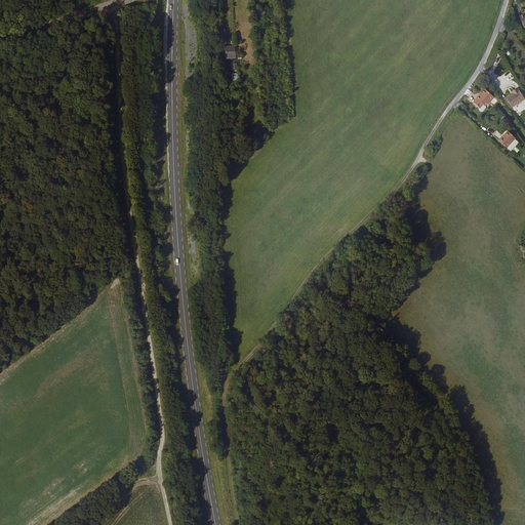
[(235,45),(225,45),(226,57),(236,57),(235,45)]
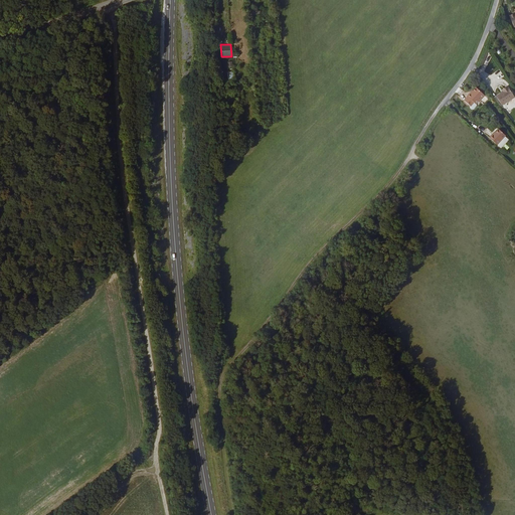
[(296,52),(288,53),(288,61),(296,60),(296,52)]
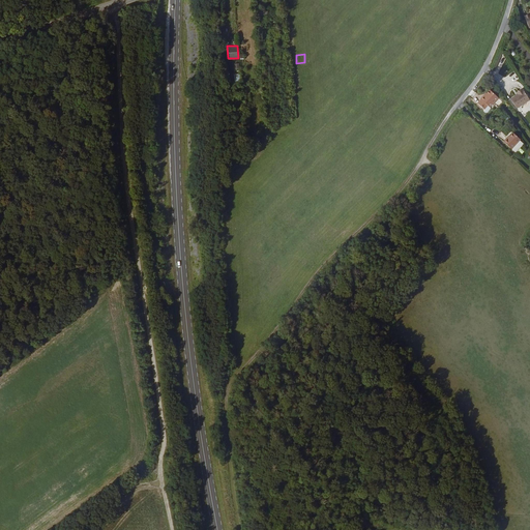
[(320,63),(320,56),(313,55),(312,62),(320,63)]
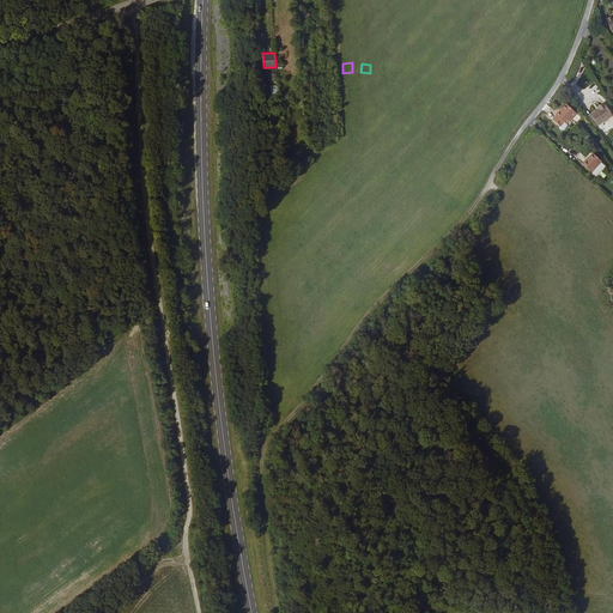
[(381,76),(390,76),(392,66),(382,66),(381,76)]
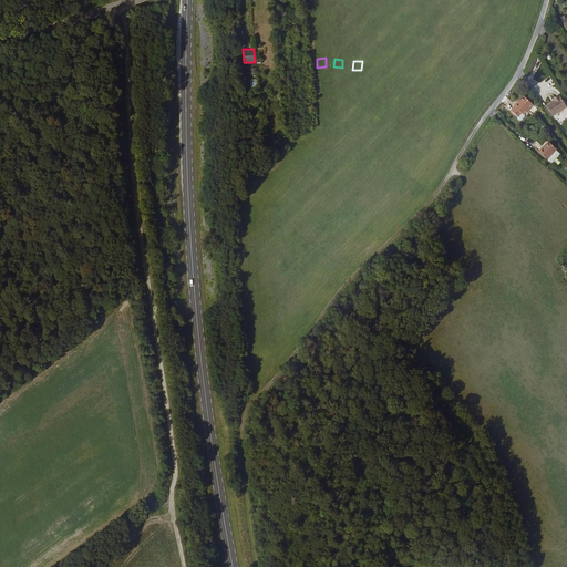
[(379,69),(377,76),(385,79),(388,71),(379,69)]
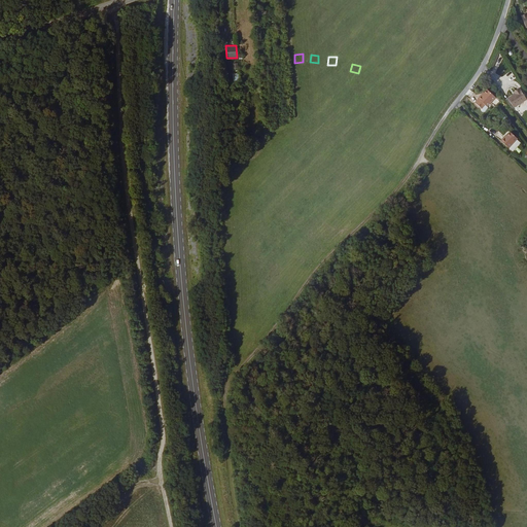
[(517,91),(515,93),(507,97),(514,106),(526,98),(519,86),(516,90),(517,91)]
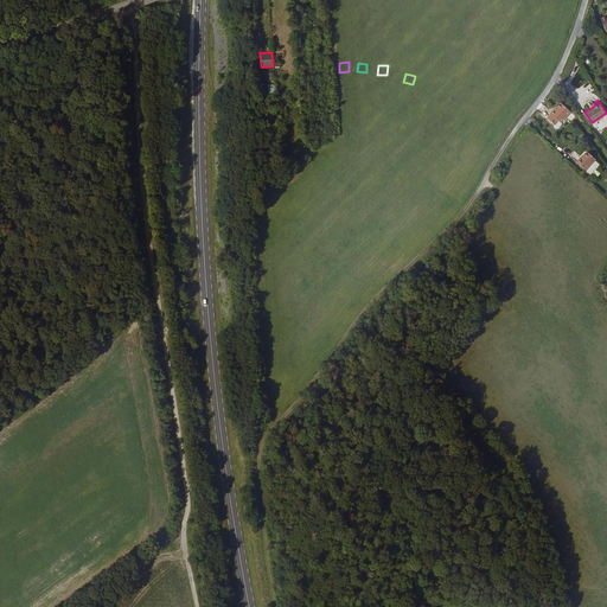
[(562,102),(556,108),(555,109),(554,109),(550,113),(551,114),(548,117),(555,125),(554,126),(557,128),(562,122),(561,121),(570,110),(562,102)]
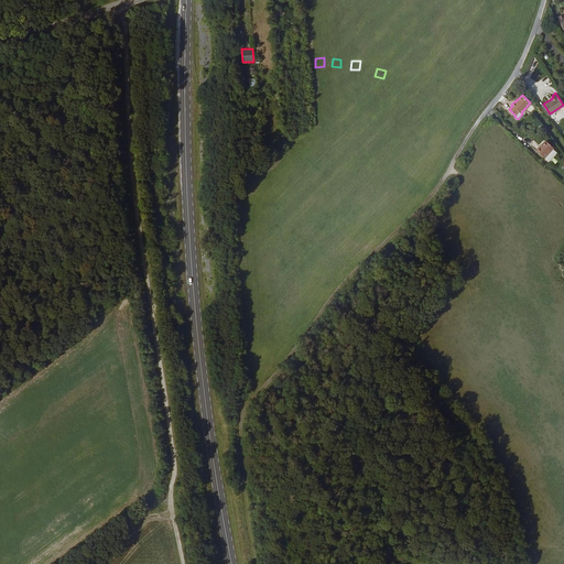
[(314,142),(320,138),(314,131),(308,137),(314,142)]
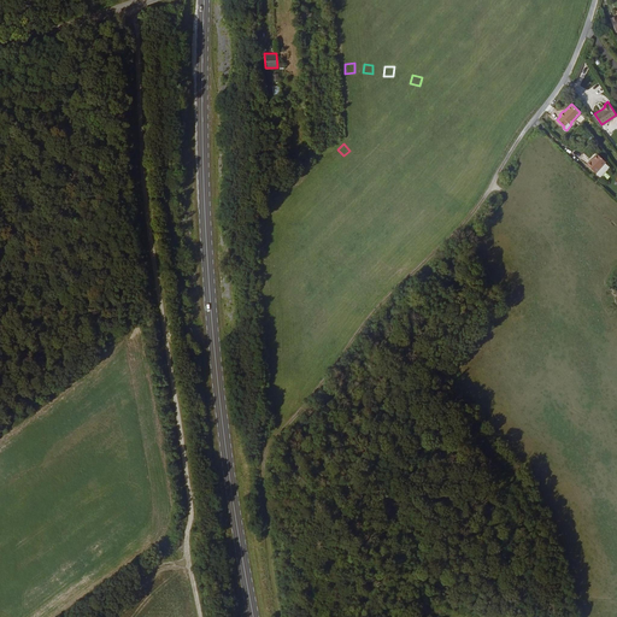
[(595,174),(605,163),(597,154),(591,162),(589,160),(586,164),(595,174)]
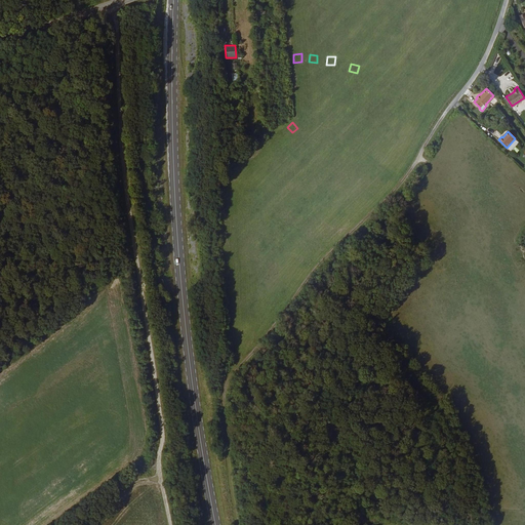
[(519,143),(515,138),(507,148),(510,152),(519,143)]
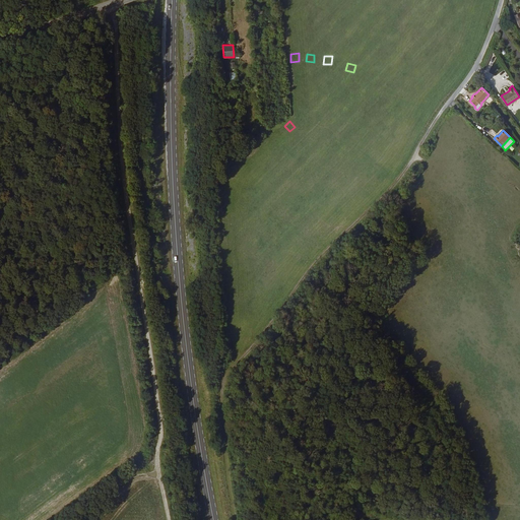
[(267,152),(272,148),(267,142),(262,146),(267,152)]
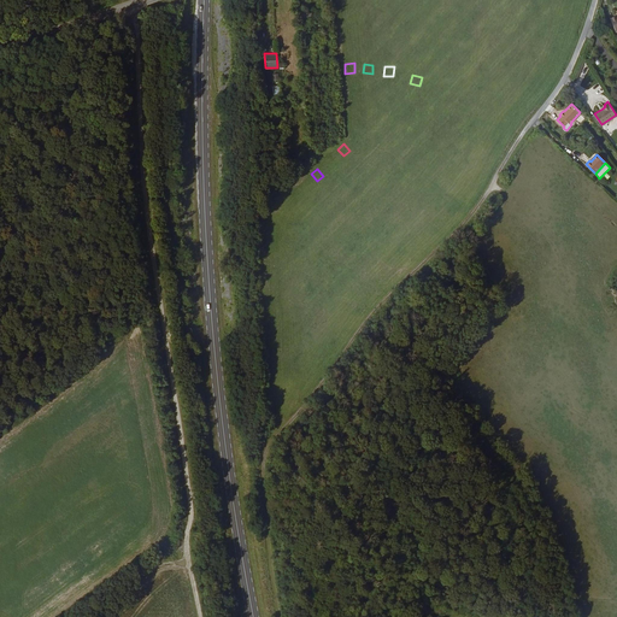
[(338,184),(344,177),(338,171),(330,178),(338,184)]
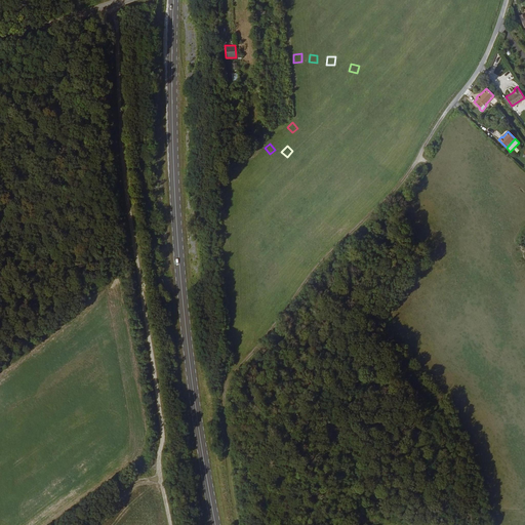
[(253,170),(259,174),(265,168),(258,163),(253,170)]
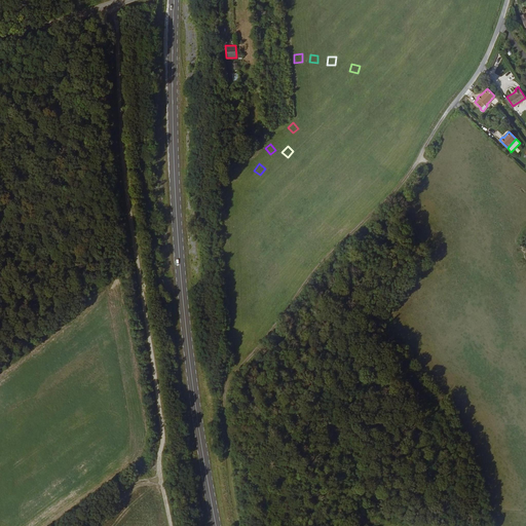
[(276,186),(282,180),(274,175),(270,181),(276,186)]
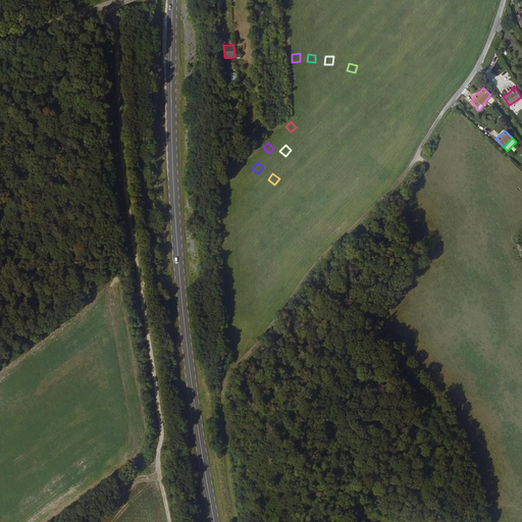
[(230,186),(227,193),(235,195),(238,188),(230,186)]
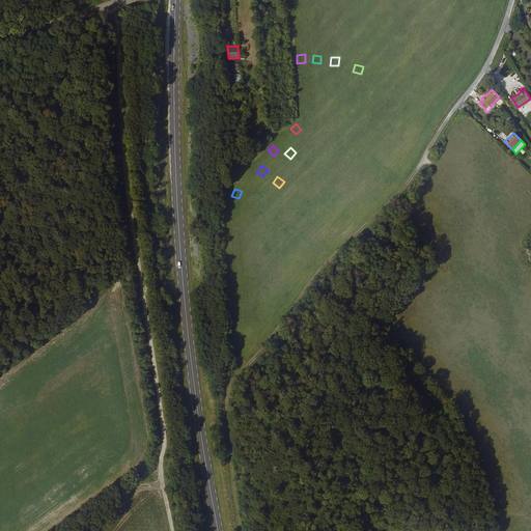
[(264,212),(261,219),(269,222),(272,214),(264,212)]
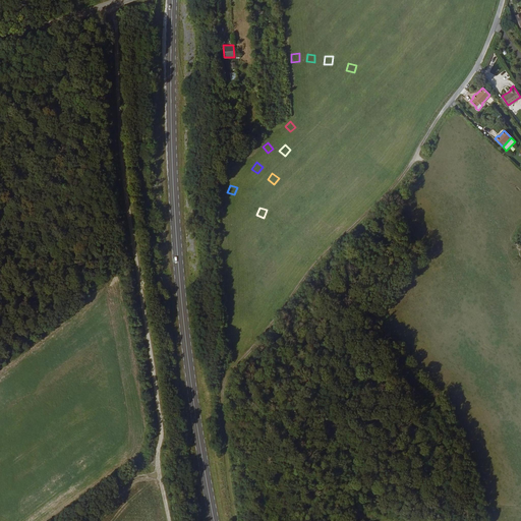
[(248,238),(256,239),(257,231),(250,230),(248,238)]
